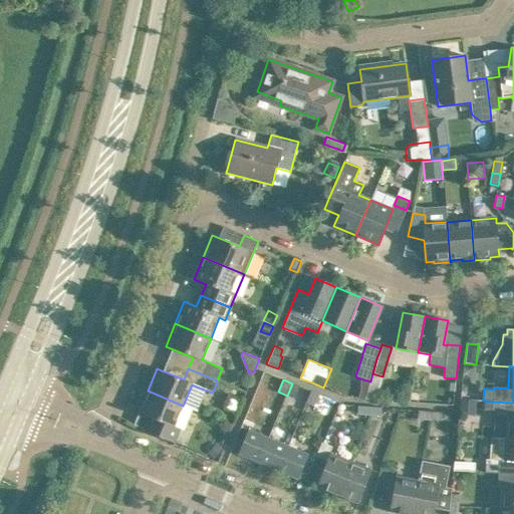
[(217,380),(216,384),(234,394),(237,389),(217,380)]
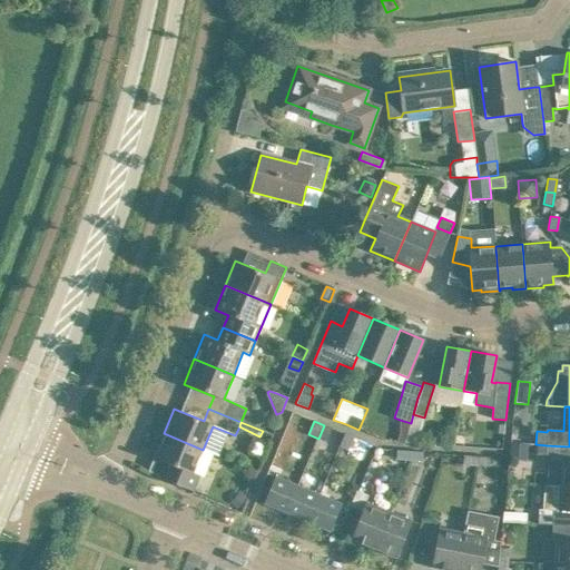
[(324,425),(318,439),(326,442),(332,429),(324,425)]
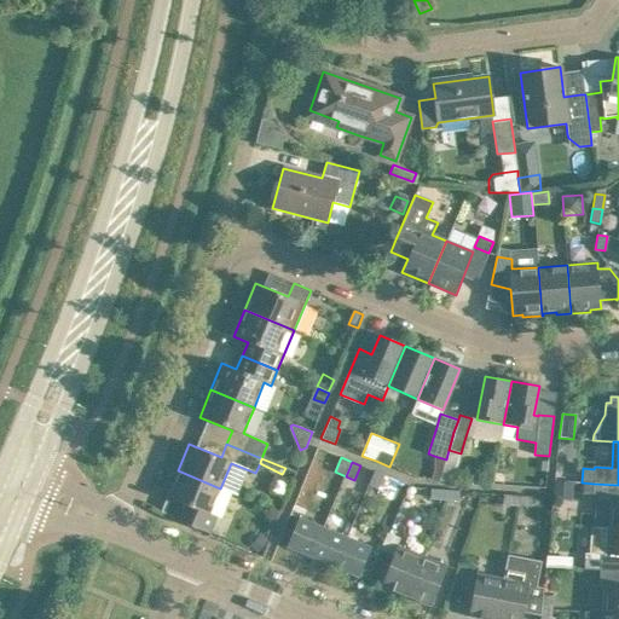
[(220,489),(178,470),(167,497),(198,510),(194,524),(210,531),(217,516),(209,514),(220,489)]
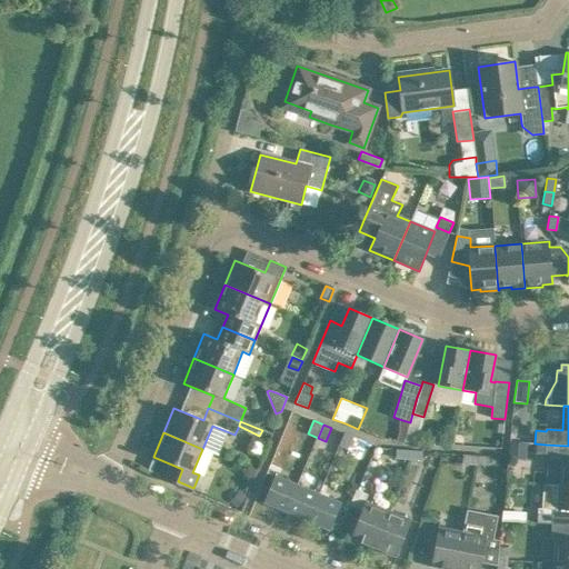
[(348,450),(353,437),(343,432),(338,446),(348,450)]
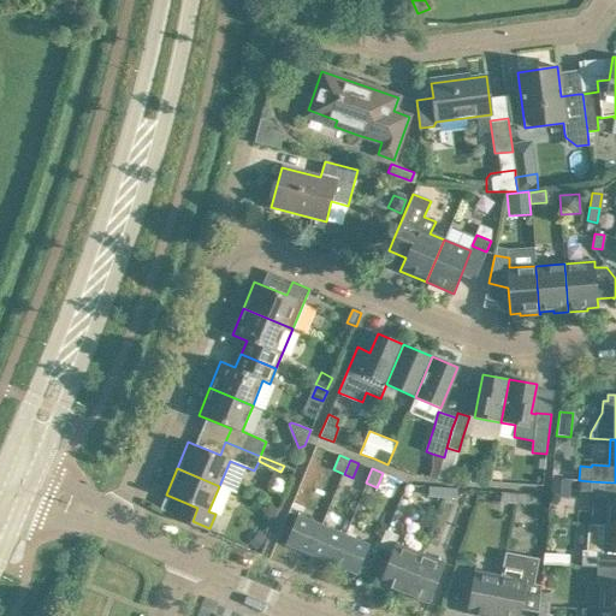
[(594,492),(614,493),(615,483),(591,481),(590,492),(594,492)]
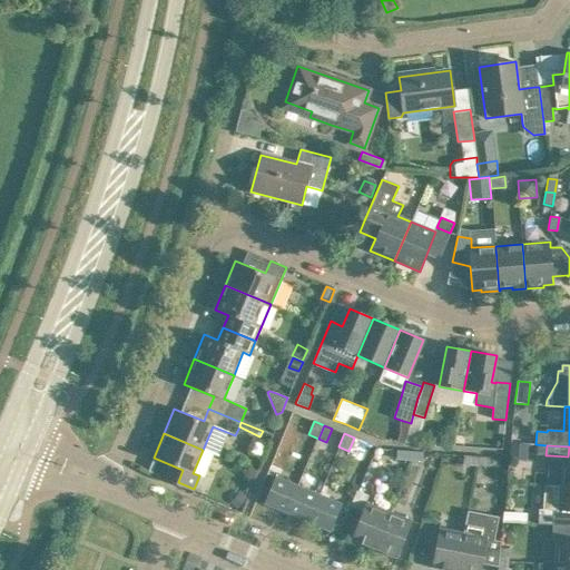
[(395,459),(410,460),(411,451),(396,450),(395,459)]
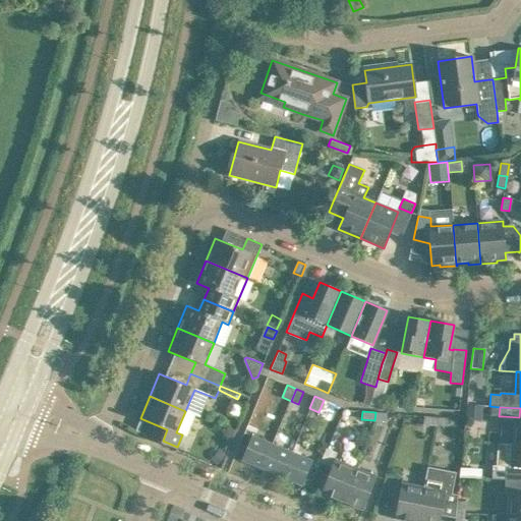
[(375,412),(374,420),(386,421),(387,413),(375,412)]
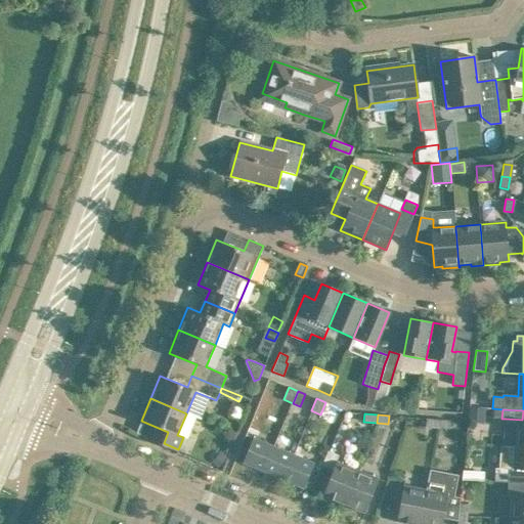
[(426,427),(437,428),(438,420),(426,419),(426,427)]
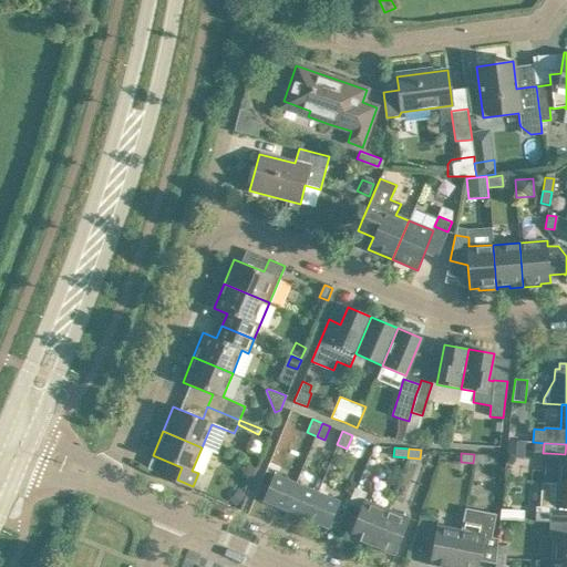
[(474,454),(473,463),(486,464),(487,455),(474,454)]
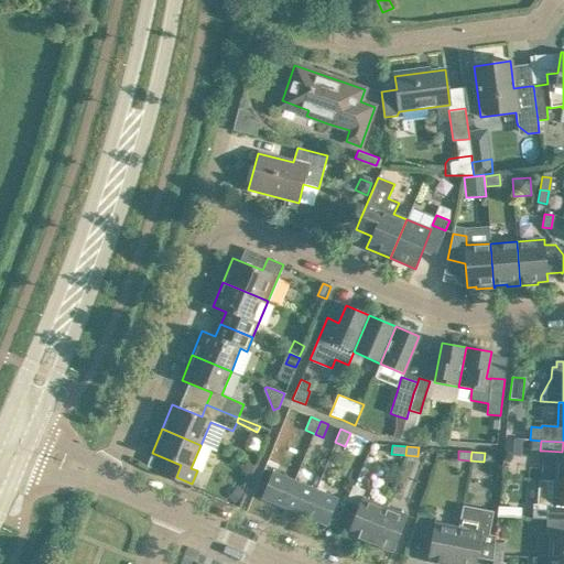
[(563,480),(563,456),(555,456),(555,461),(544,459),(542,464),(541,469),(543,480),(553,481),(554,480),(563,480)]
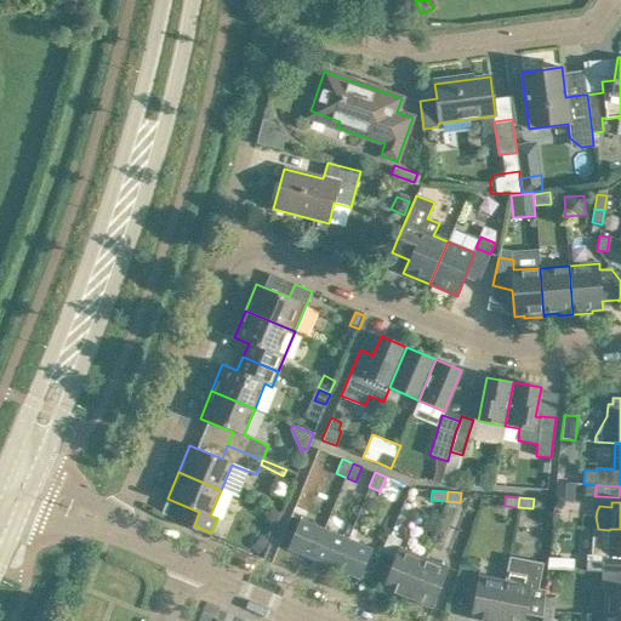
[(300,519),(297,527),(288,548),(312,559),(324,529),(300,519)]
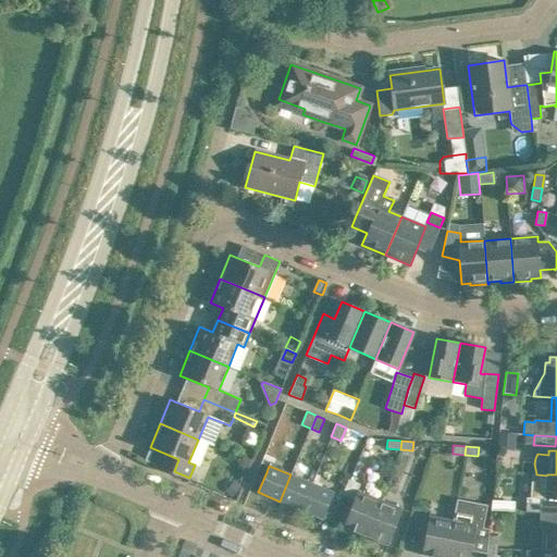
[(291,474),(280,502),(300,510),(312,483),(291,474)]
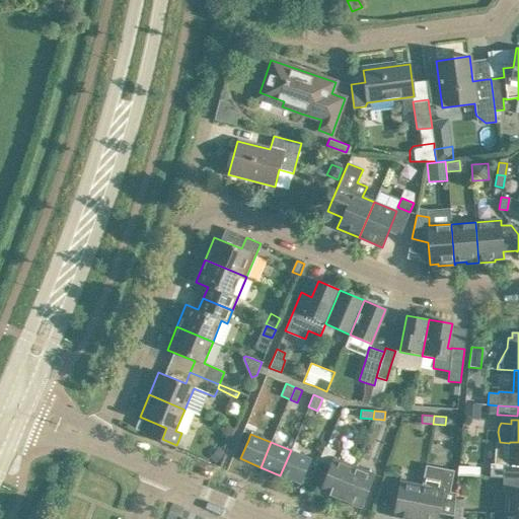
[(508,465),(477,463),(477,476),(518,478),(518,442),(510,442),(509,443),(500,442),(497,442),(496,463),(508,463),(508,465)]
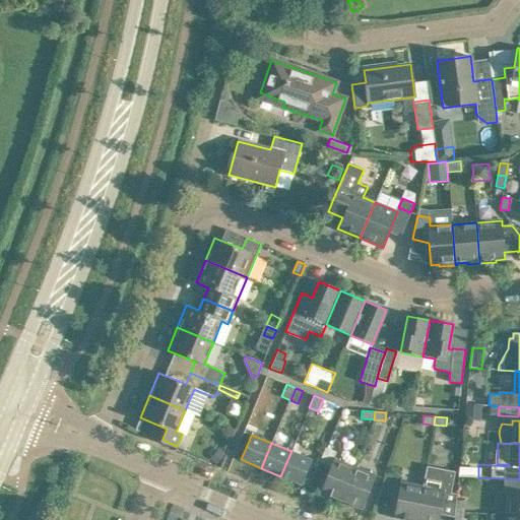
[(209,459),(215,464),(224,453),(219,448),(209,459)]
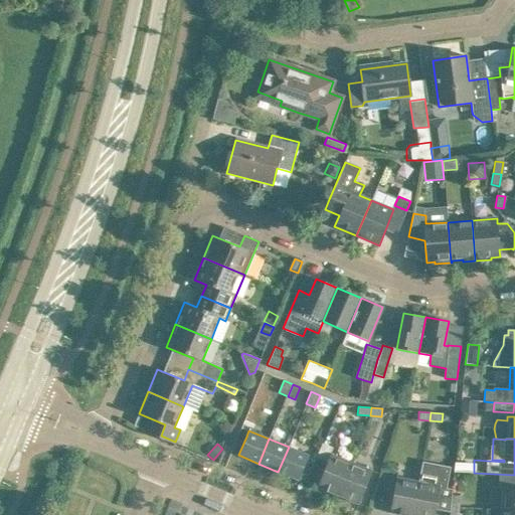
[(327,463),(324,469),(317,488),(338,496),(351,463),(330,454),(333,448),(323,444),(317,460),(327,463)]
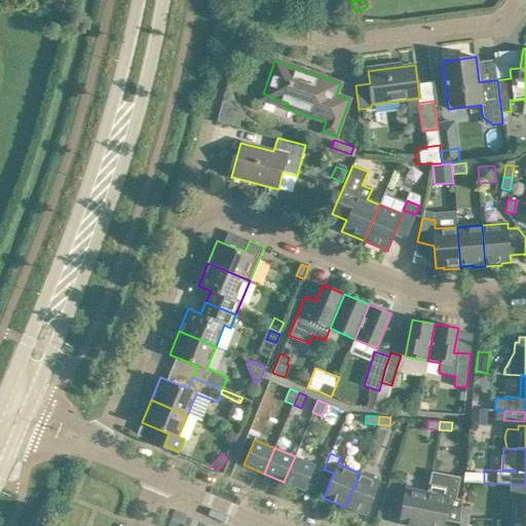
[(295,456),(284,482),(304,490),(314,465),(295,456)]
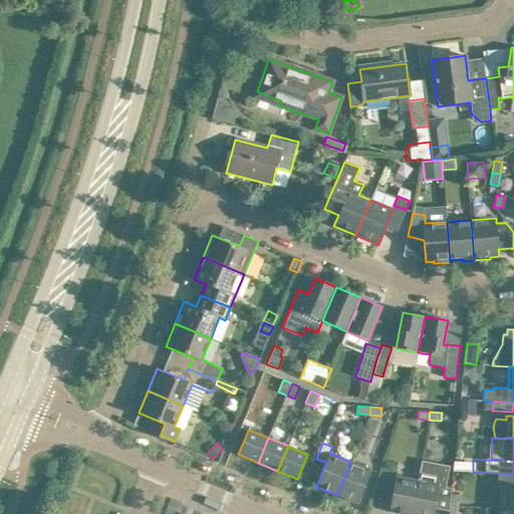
[(422,461),(418,481),(411,513),(434,513),(437,501),(440,486),(446,487),(450,466),(422,461)]
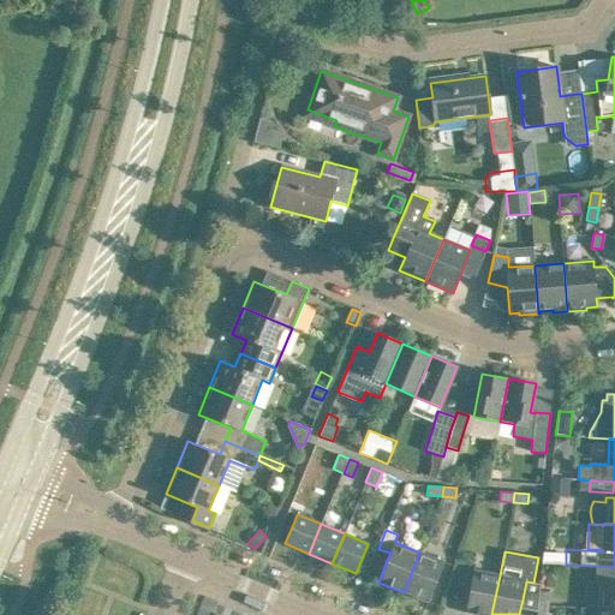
[(419,553),(404,592),(428,602),(437,580),(445,562),(419,553)]
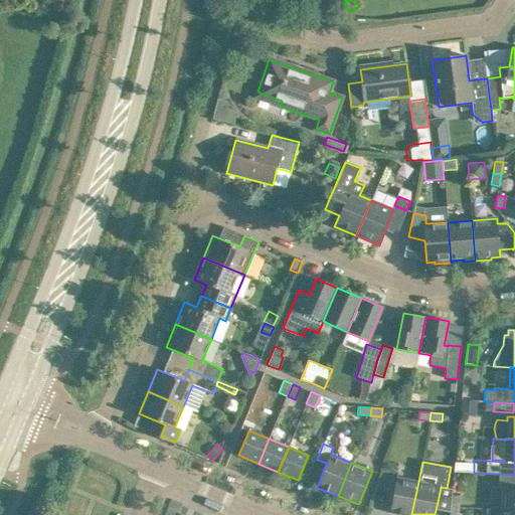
[(455,463),(454,472),(457,472),(465,472),(465,463),(455,463)]
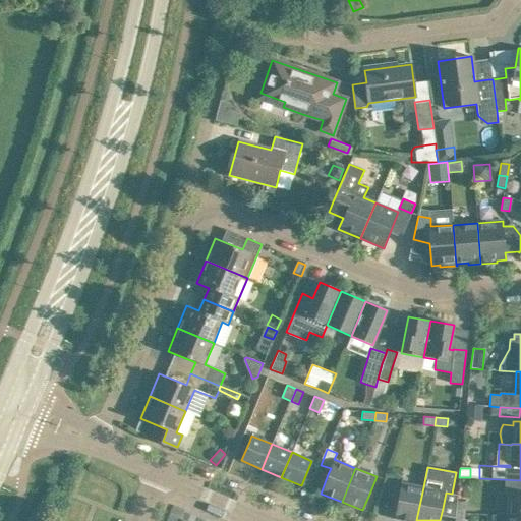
[(401,482),(398,499),(394,519),(405,520),(416,520),(423,487),(401,482)]
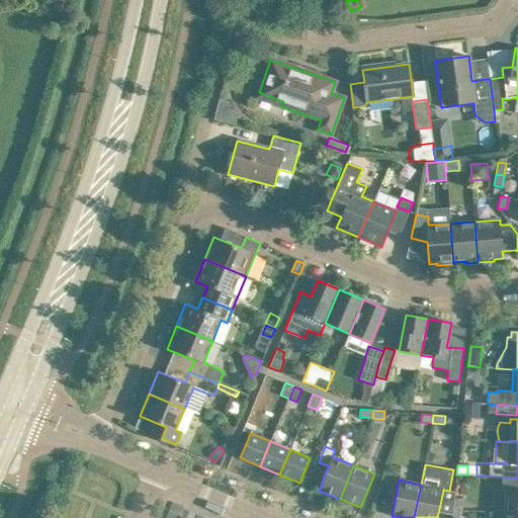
[(517,491),(506,491),(504,513),(517,513),(517,491)]
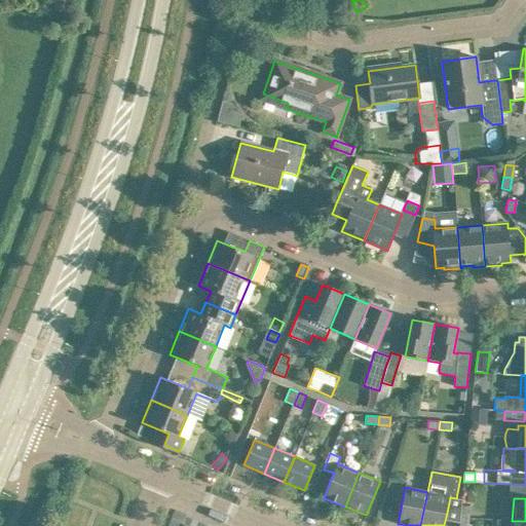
[(461,505),(460,518),(468,518),(470,506),(461,505)]
